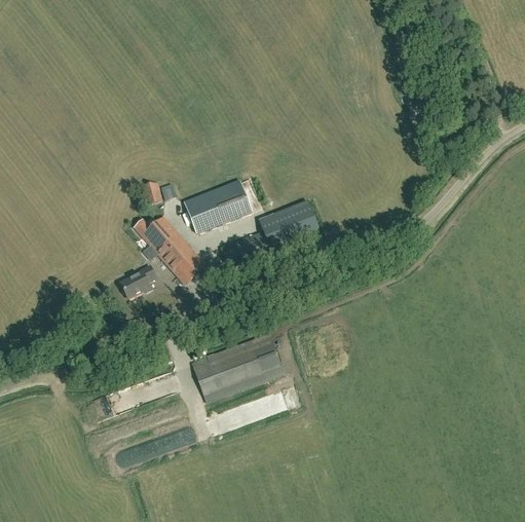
[(184,200),(196,232),(251,211),(238,179),(196,195),(184,200)]
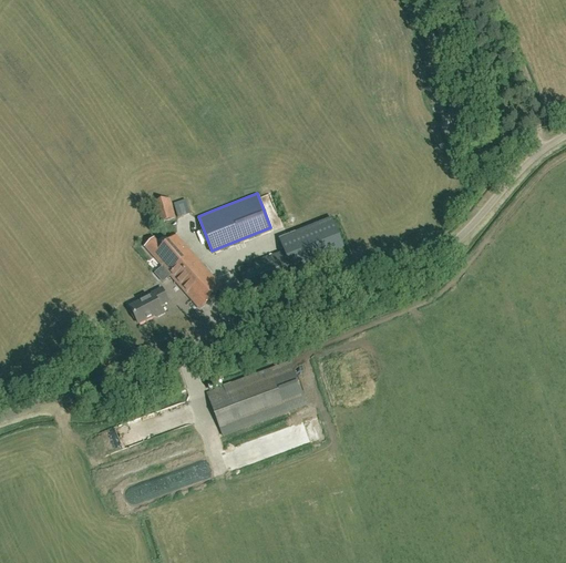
[(174,212),(173,208),(168,194),(154,198),(160,219),(175,215),(174,212)]
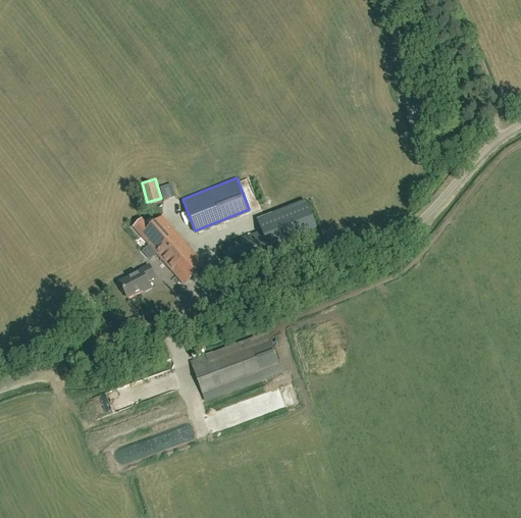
[(157,184),(161,196),(173,193),(169,179),(157,184)]
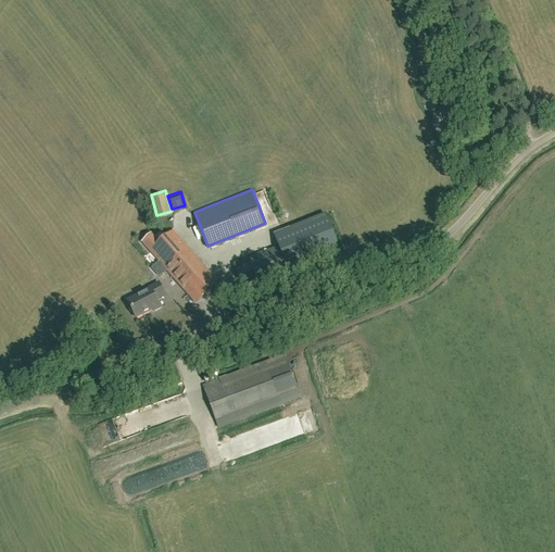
[(326,212),(275,231),(279,243),(232,261),(240,281),(338,245),(338,243),(326,212)]
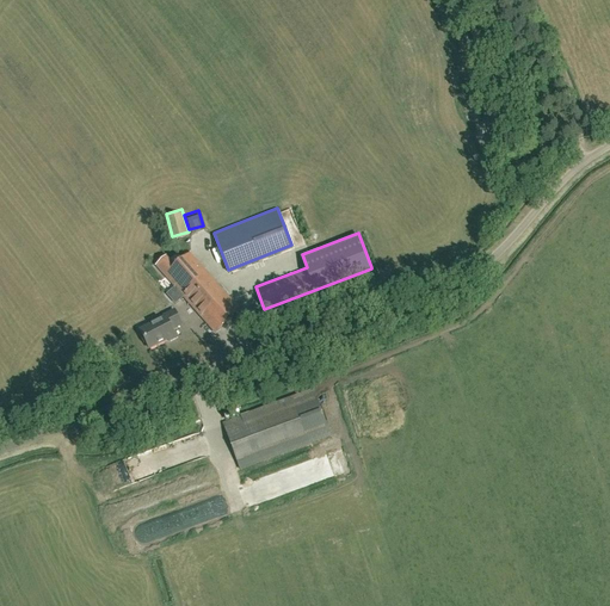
[(155,263),(173,283),(165,290),(174,301),(183,294),(214,329),(239,308),(189,251),(173,264),(165,253),(155,263)]
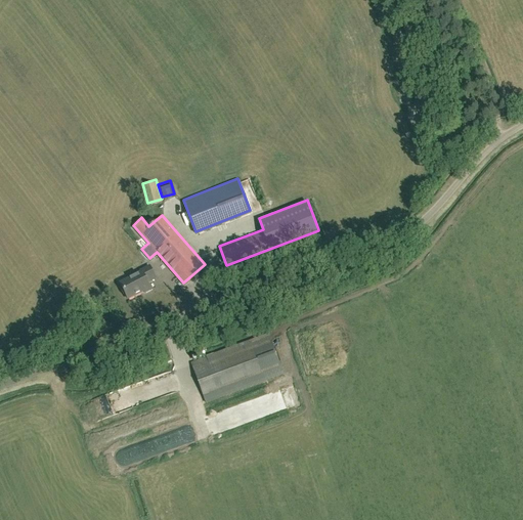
[(119,280),(127,296),(143,288),(144,290),(149,287),(146,279),(155,275),(148,264),(137,269),(138,270),(119,280)]
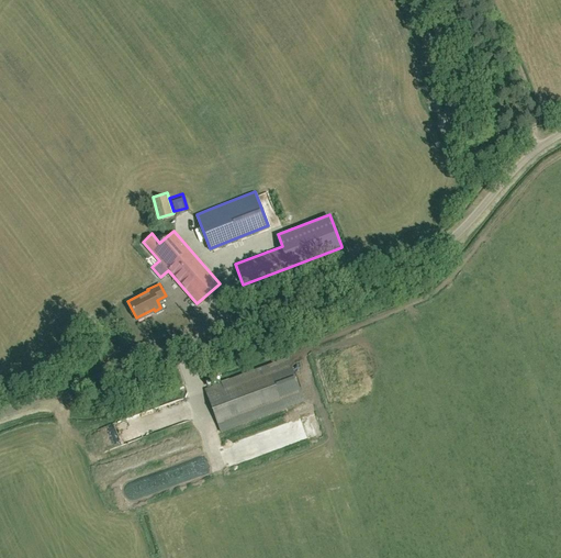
[(219,428),(294,400),(301,398),(285,357),(220,381),(204,388),(219,428)]
